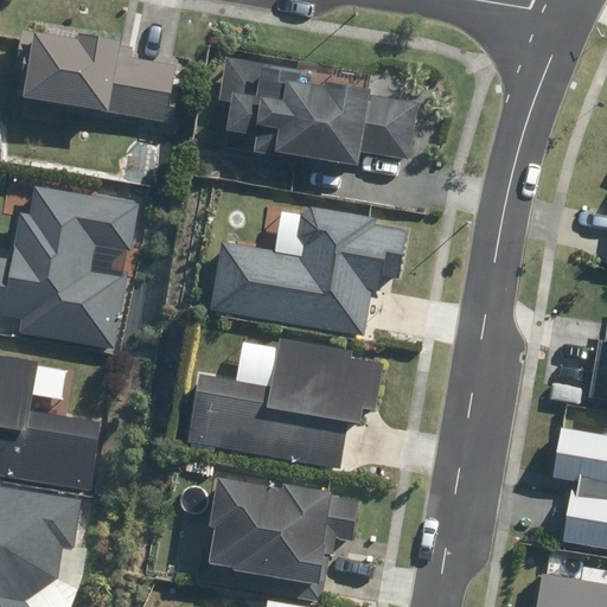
[(176,53),(122,49),(123,40),(103,39),(103,26),(45,21),(45,30),(20,27),(18,50),(25,50),(19,121),(62,125),(64,104),(98,107),(97,119),(120,120),(120,116),(140,119),(138,140),(168,144),(176,53)]
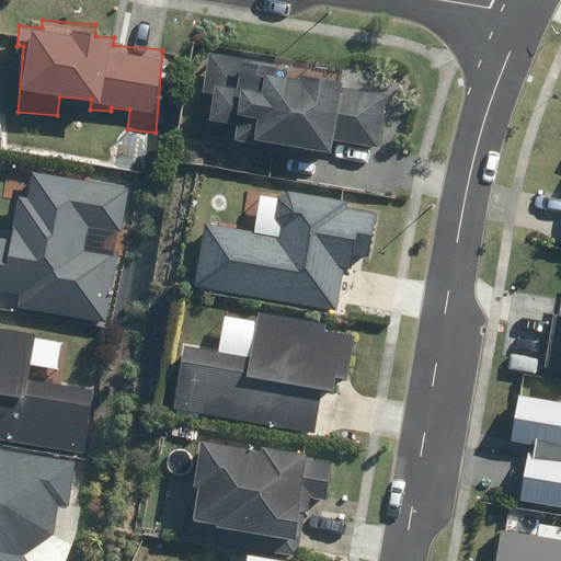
[(266,180),(289,183),(382,196),(398,84),(282,68),(283,60),(207,49),(201,94),(212,95),(205,142),(270,151),(266,180)]
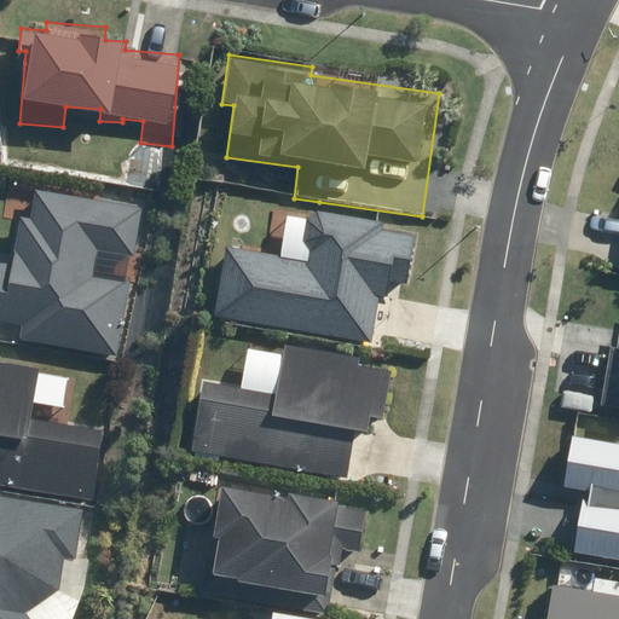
[(139,254),(143,207),(100,203),(103,178),(10,171),(5,223),(17,224),(15,260),(0,258),(0,319),(32,323),(30,348),(125,356),(132,272),(94,270),(97,250),(139,254)]
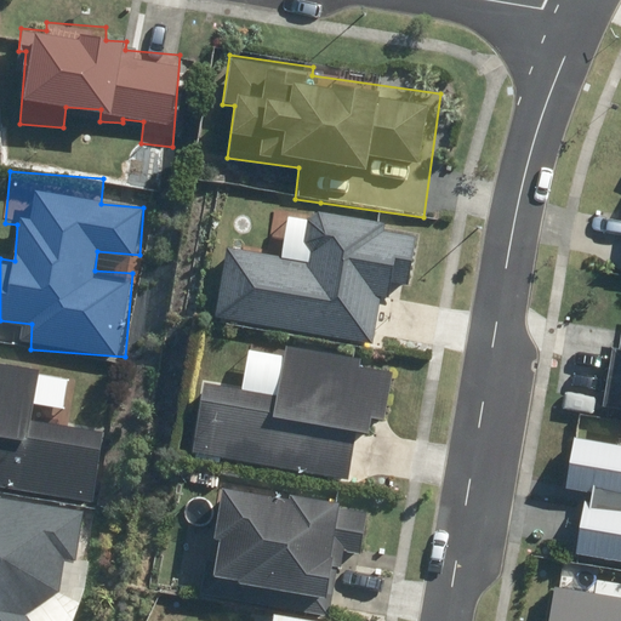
[(379,265),(394,266),(396,256),(414,257),(415,232),(386,229),(387,221),(306,215),(303,254),(224,246),(217,332),(372,345),(379,265)]
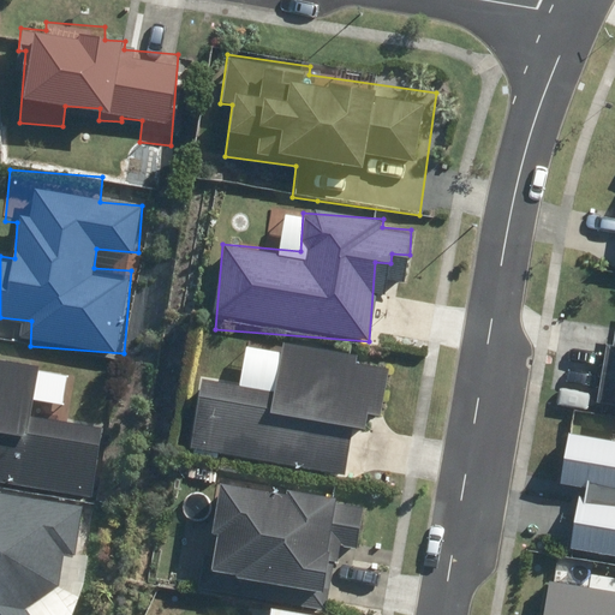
[(282,350),(244,346),(240,384),(197,380),(189,453),(348,470),(353,430),(363,431),(365,410),(382,412),(387,366),(359,364),(362,350),(282,341),(282,350)]
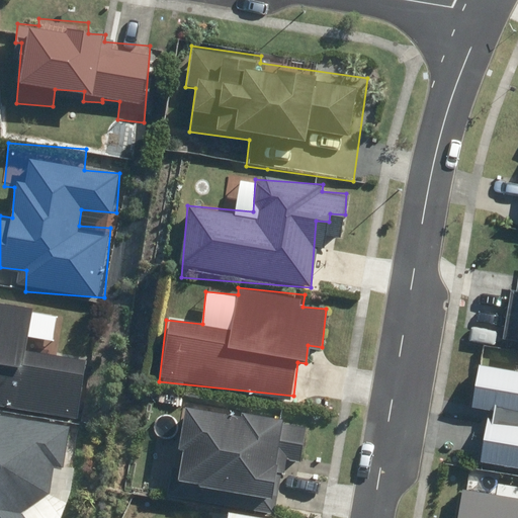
[(33,313),(0,308),(0,407),(78,417),(86,357),(28,349),(33,313)]
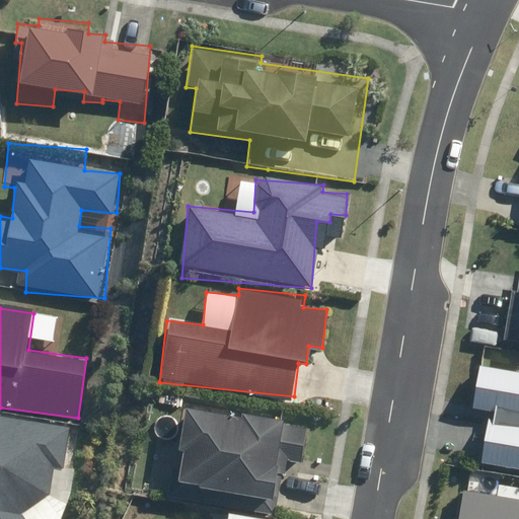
[(518,370),(483,364),(475,408),(490,410),(480,462),(518,468),(518,370)]
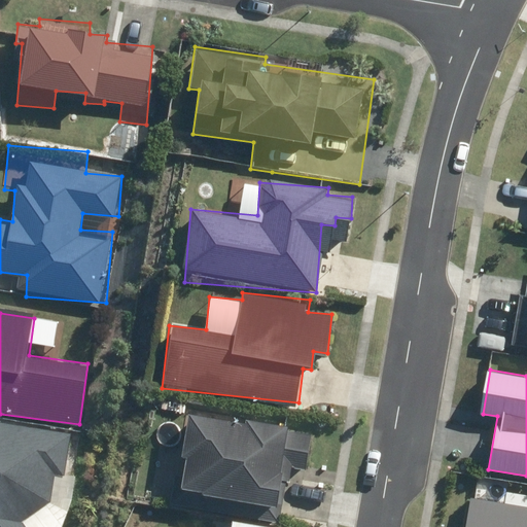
[(177,492),(237,499),(235,515),(283,521),(287,487),(307,489),(313,436),(288,433),(289,423),(187,411),(177,492)]
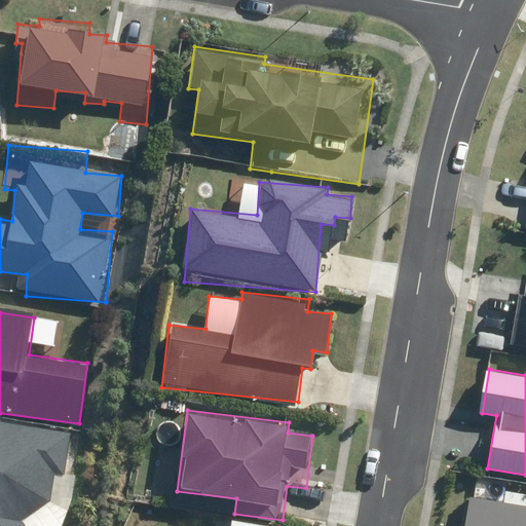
[(0,525),(33,525),(48,513),(53,474),(69,476),(75,428),(0,418),(0,525)]
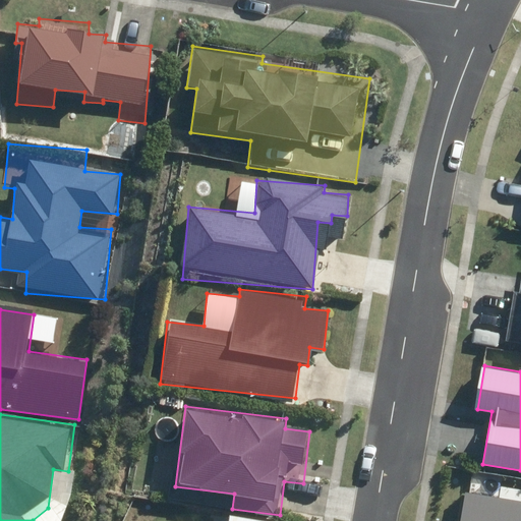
[(520,520),(520,499),(464,490),(459,520),(520,520)]
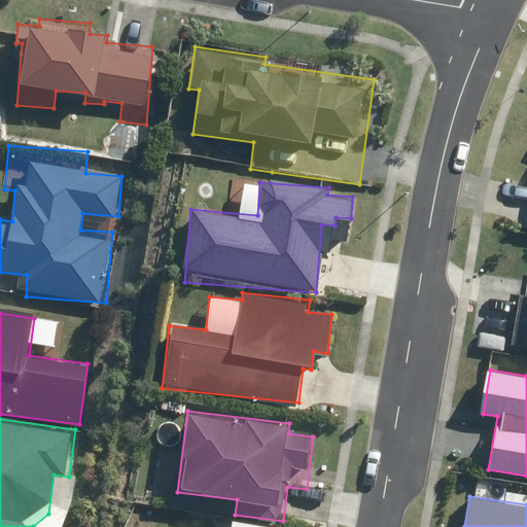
All buildings are outlined.
